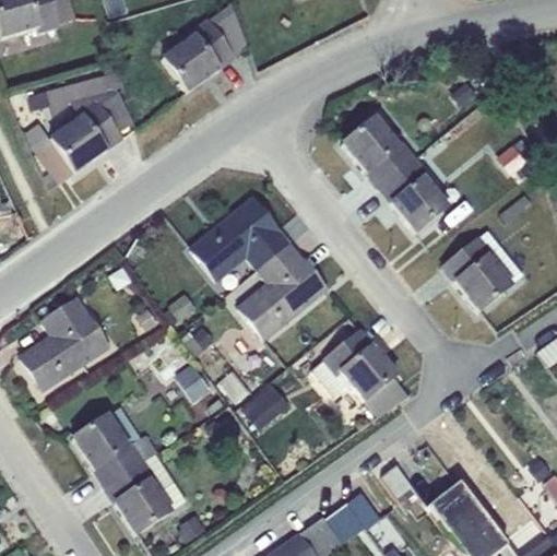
[(0,0),(0,33),(2,40),(36,30),(37,34),(59,28),(58,24),(50,0),(0,0)]
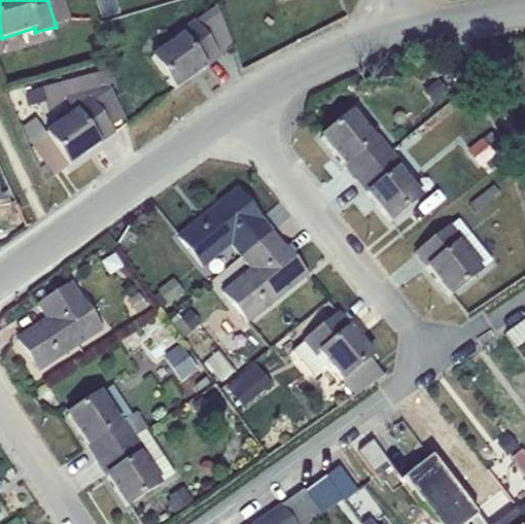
[(47,0),(55,23),(71,18),(66,0),(47,0)]
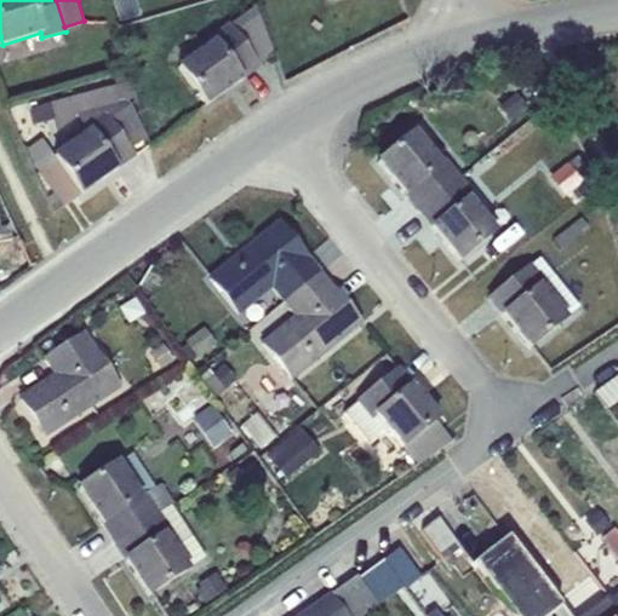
[(114,0),(120,19),(142,13),(137,0),(114,0)]
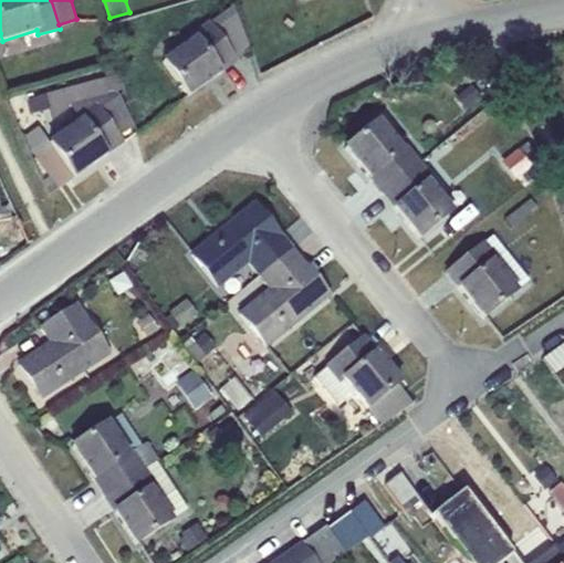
[(249,49),(233,3),(210,21),(208,19),(190,31),(194,35),(164,58),(189,93),(237,59),(236,59),(249,49)]
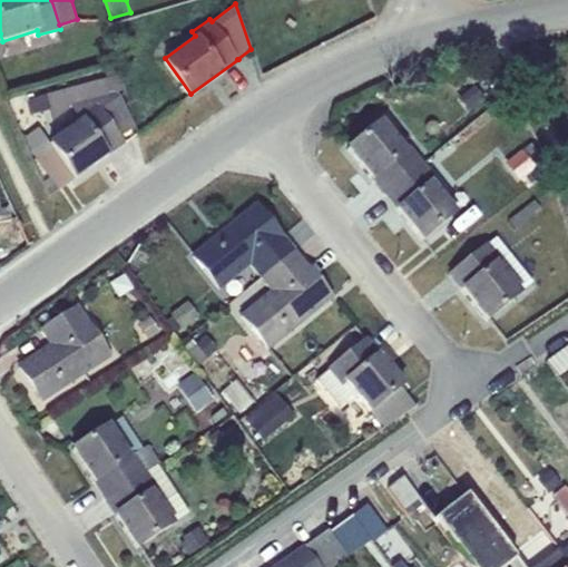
[(51,142),(76,176),(124,142),(120,137),(136,126),(120,95),(116,91),(124,89),(120,72),(29,98),(32,111),(51,108),(54,119),(71,107),(81,119),(51,142)]
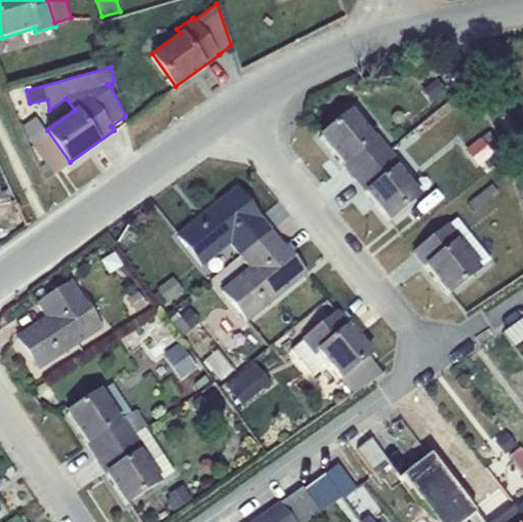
[(437,76),(420,88),(431,102),(447,89),(437,76)]
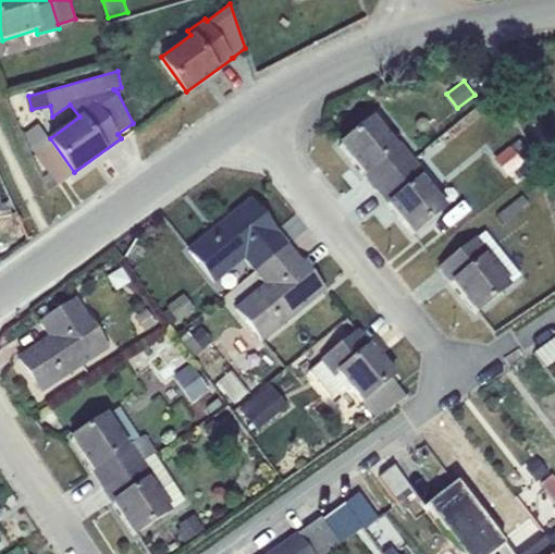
[(372,118),(341,144),(377,188),(415,158),(402,142),(396,146),(372,118)]
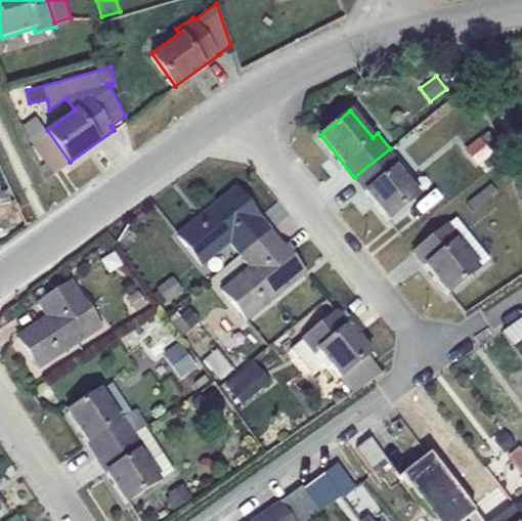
[(47,130),(36,115),(23,124),(32,141),(54,172),(70,162),(47,130)]
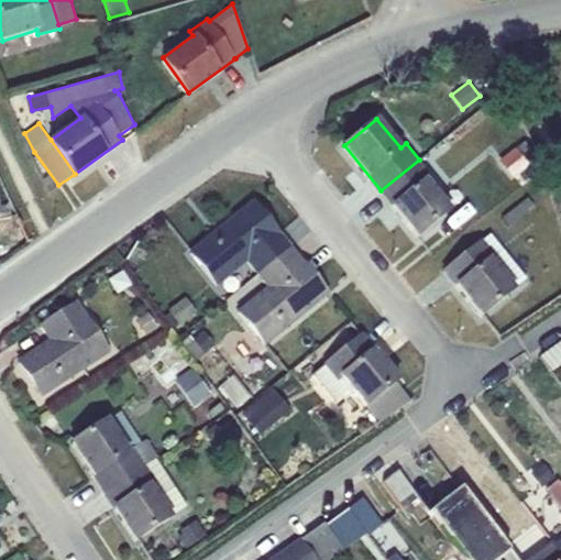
[(525,139),(499,160),(514,177),(539,156),(525,139)]
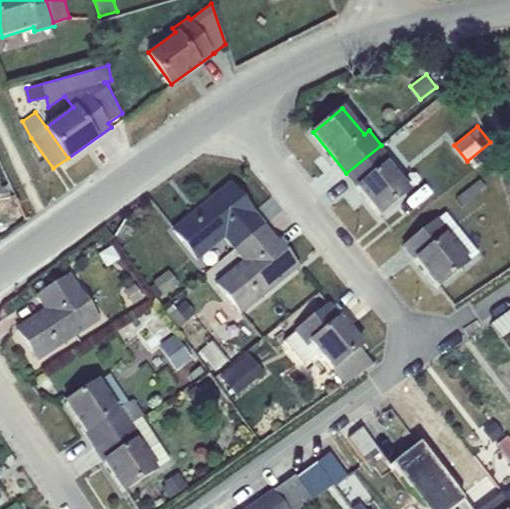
[(381,145),(346,173),(379,214),(410,188),(389,163),(393,160),(381,145)]
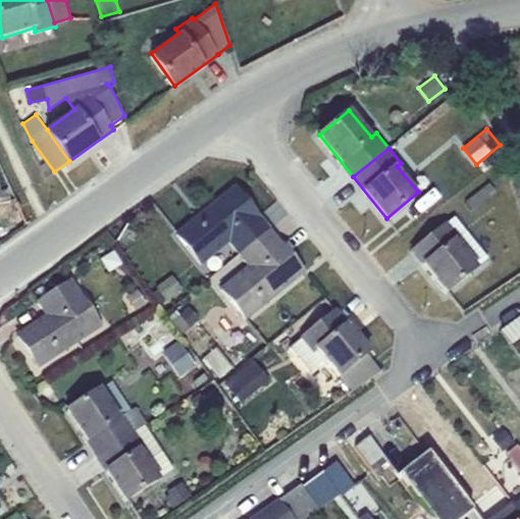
[(0,202),(11,201),(7,182),(1,183),(0,179),(0,202)]
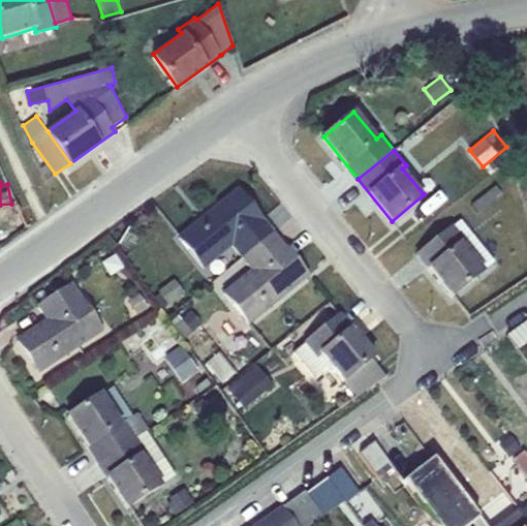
[(497,183),(472,203),(479,212),(504,192),(497,183)]
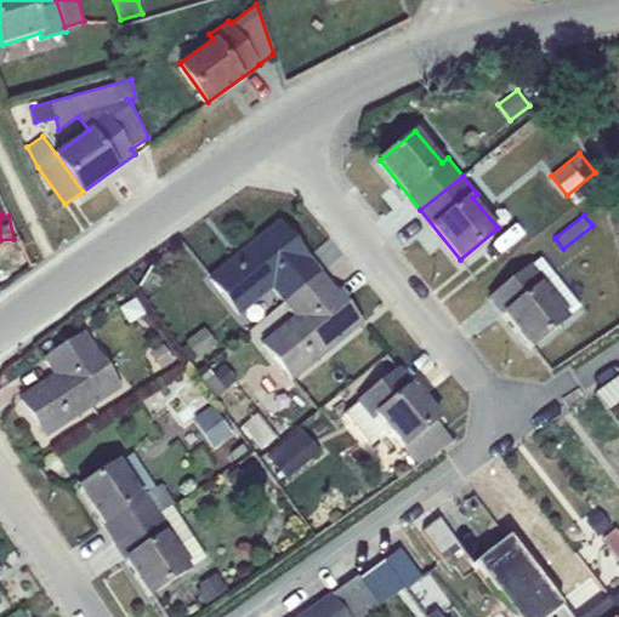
[(273,289),(284,301),(321,270),(280,221),(211,276),(242,314),(273,289)]
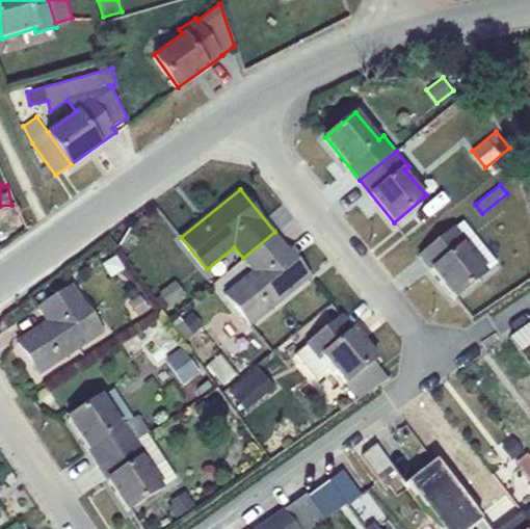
[(464,219),(421,254),(455,296),(485,271),(498,261),(464,219)]
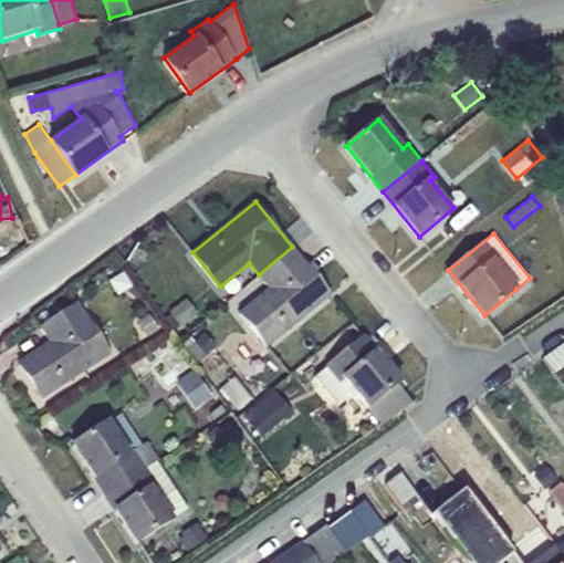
[(292,247),(259,274),(269,287),(238,311),(267,345),(330,293),(292,247)]
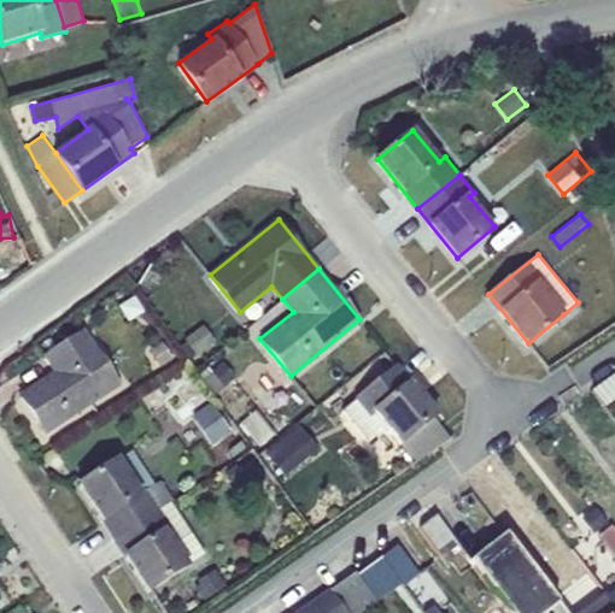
[(187,340),(181,345),(192,358),(198,353),(198,354),(217,340),(204,323),(186,337),(187,340)]
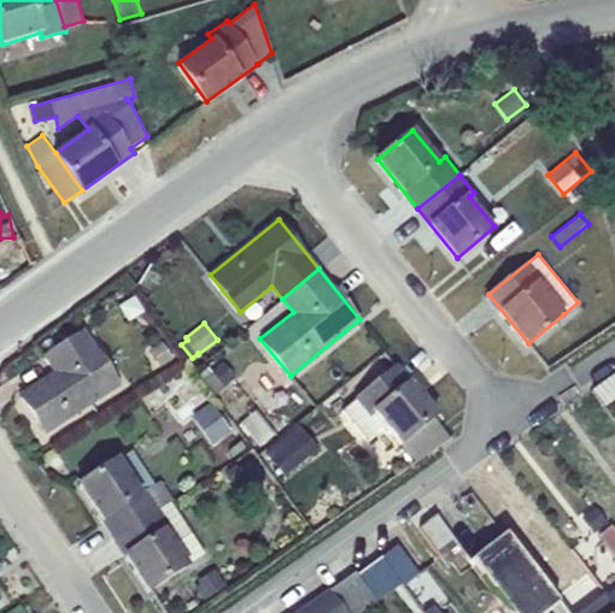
[(85,329),(46,354),(56,370),(21,393),(46,431),(119,383),(85,329)]
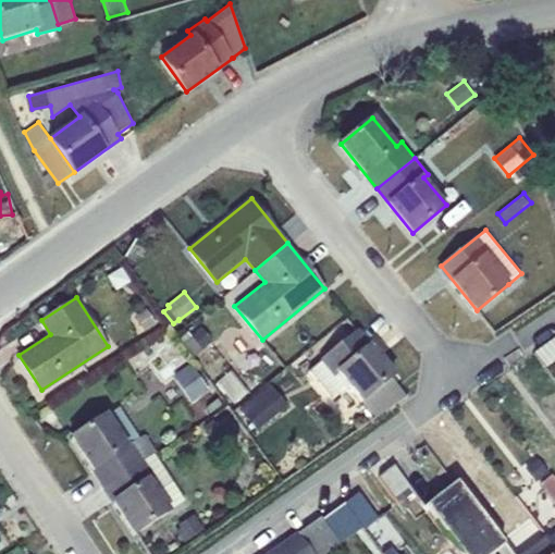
[(202,325),(184,341),(196,355),(214,340),(202,325)]
